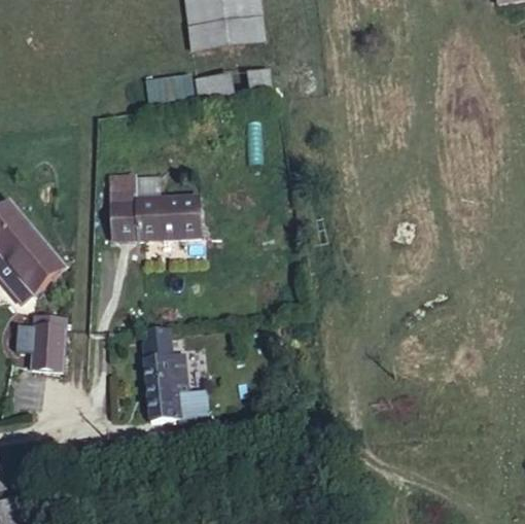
[(267,39),(261,0),(184,0),(190,47),(267,39)]
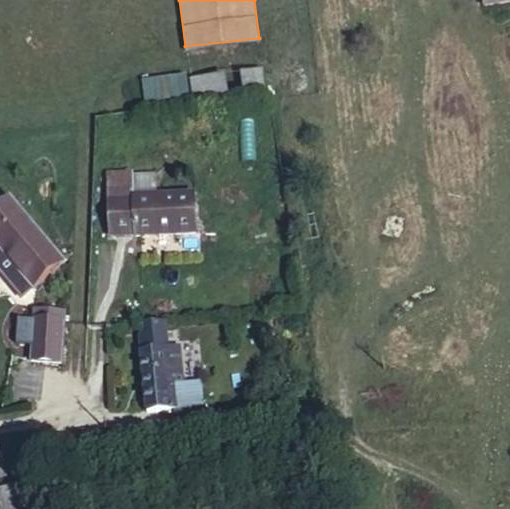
[(264,65),(229,67),(230,86),(265,84),(264,65)]
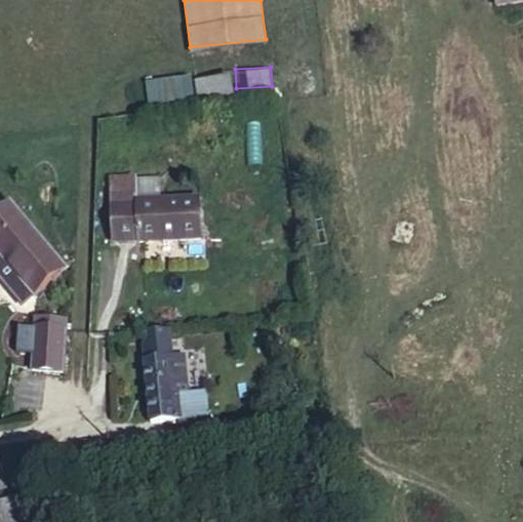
[(196,76),(202,101),(236,91),(230,68),(196,76)]
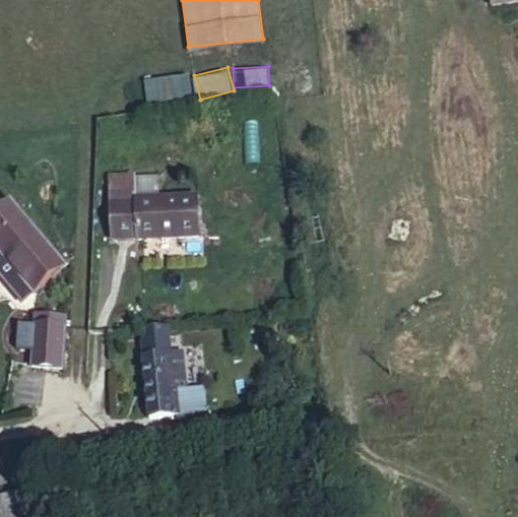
[(148,73),(149,102),(193,101),(193,72),(148,73)]
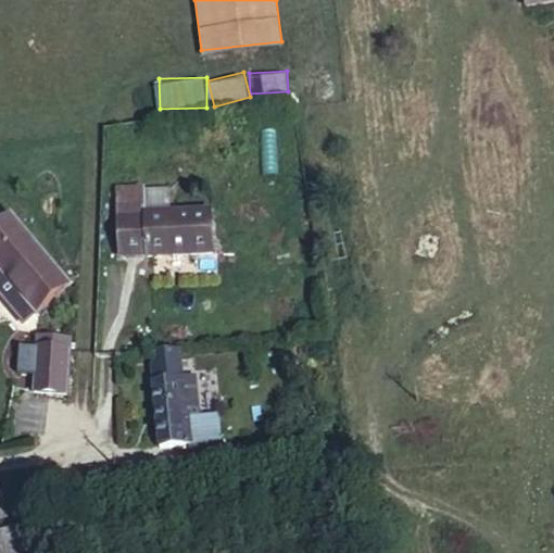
[(166,185),(114,187),(116,252),(143,251),(142,254),(211,251),(211,208),(167,209),(166,185)]
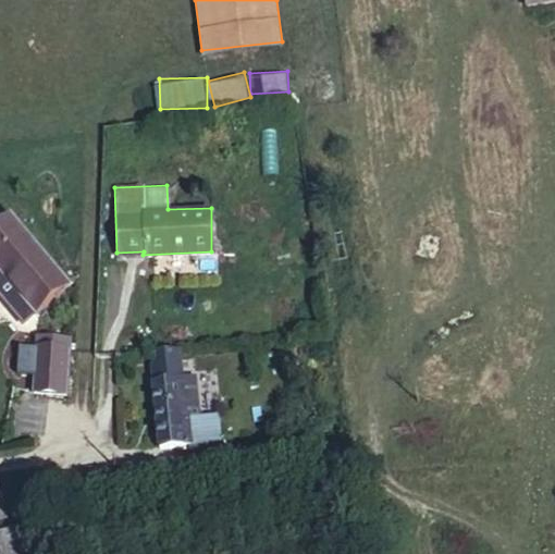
[(65,281),(14,218),(0,230),(0,272),(31,309),(65,281)]
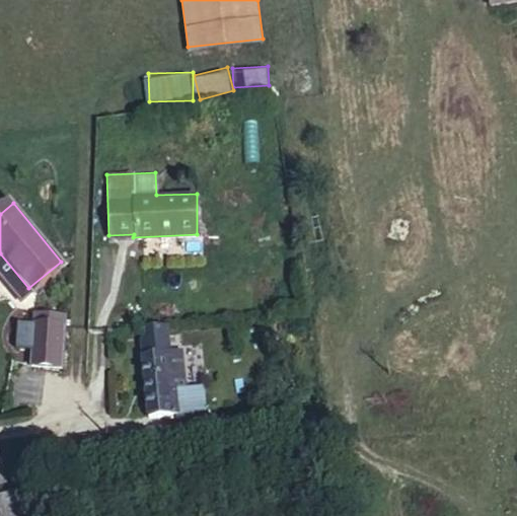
[(0,253),(0,274),(18,296),(28,288),(0,253)]
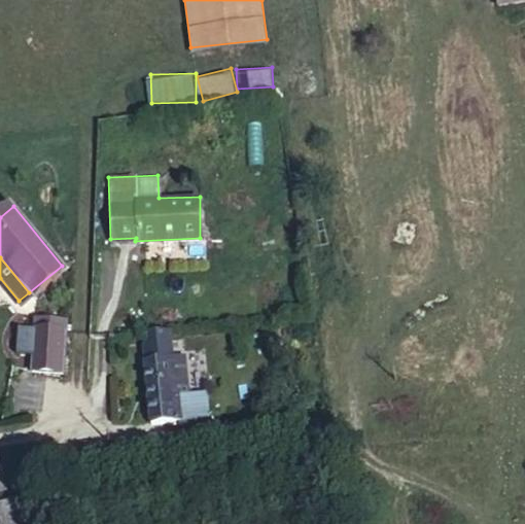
[(146,345),(155,420),(180,417),(182,433),(215,429),(212,390),(195,392),(190,353),(179,355),(175,326),(153,328),(154,337),(146,345)]
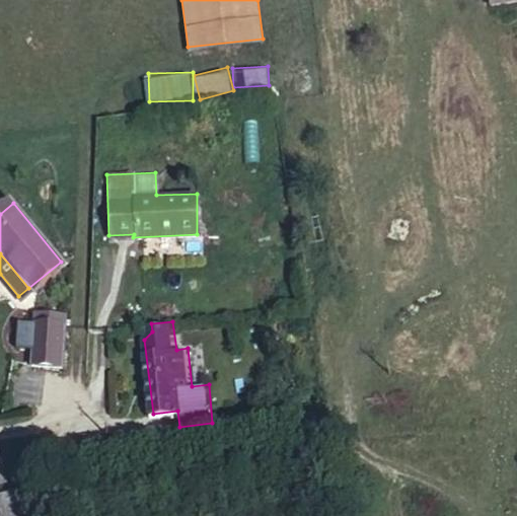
[(31,322),(31,348),(31,369),(61,370),(63,324),(31,322)]
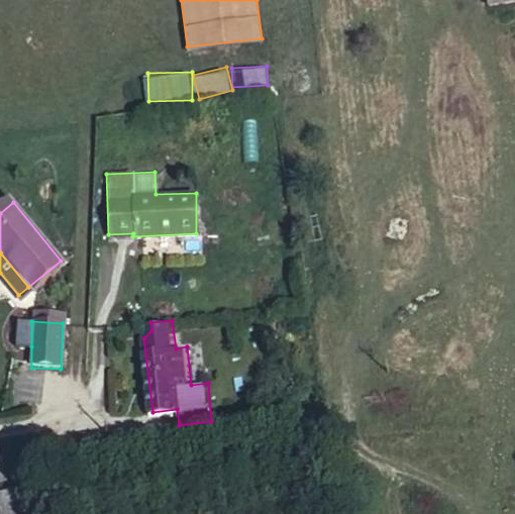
[(0,444),(0,477),(16,470),(4,442),(0,444)]
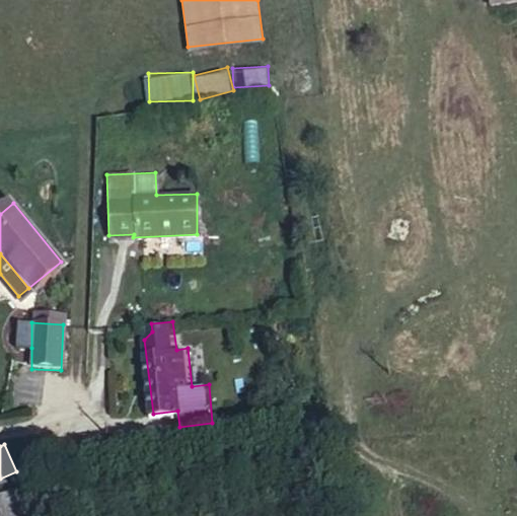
[(50,515),(34,480),(2,493),(12,515),(50,515)]
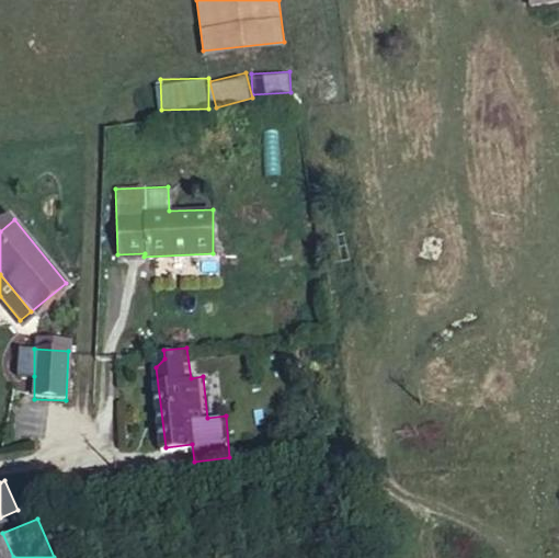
All buildings are outlined.
